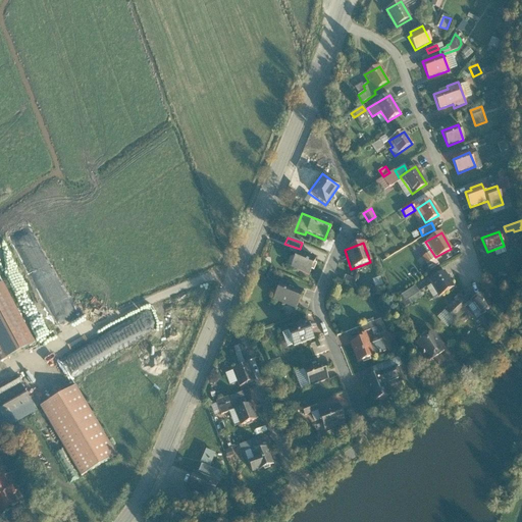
[(316,260),(297,252),(291,268),(309,276),(316,260)]
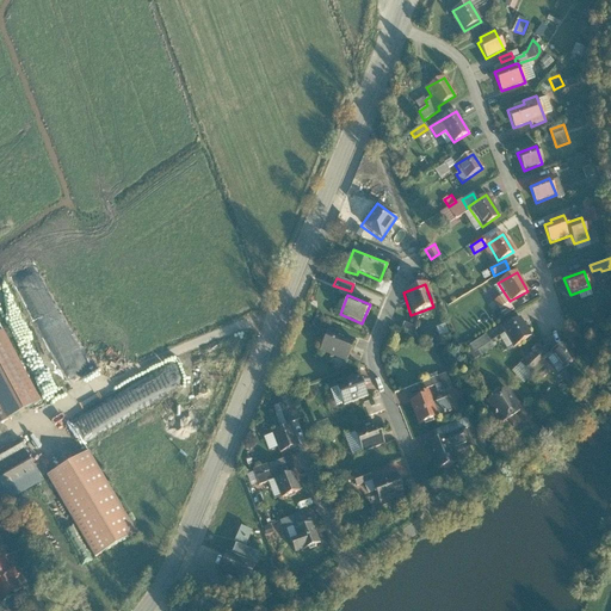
[(508,303),(499,309),(503,316),(513,310),(508,303)]
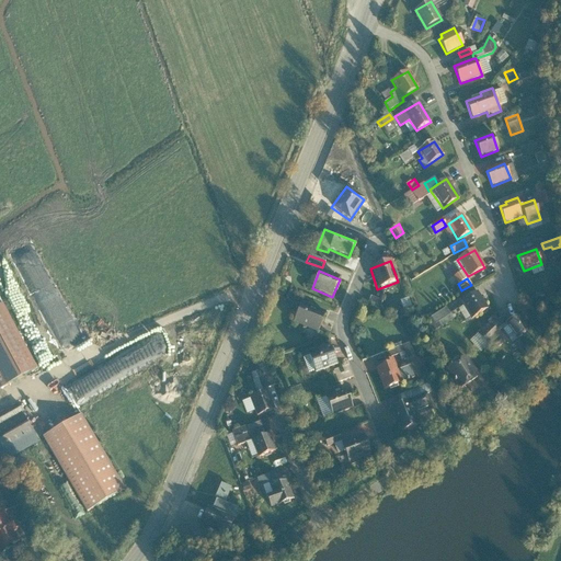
[(488,309),(478,293),(461,302),(472,319),(488,309)]
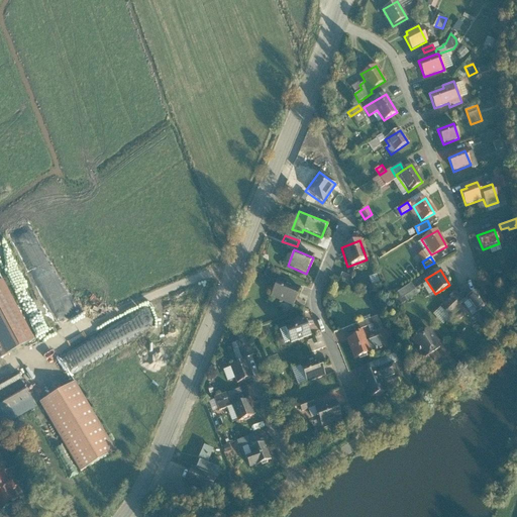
[(351,278),(341,274),(339,279),(349,283),(351,278)]
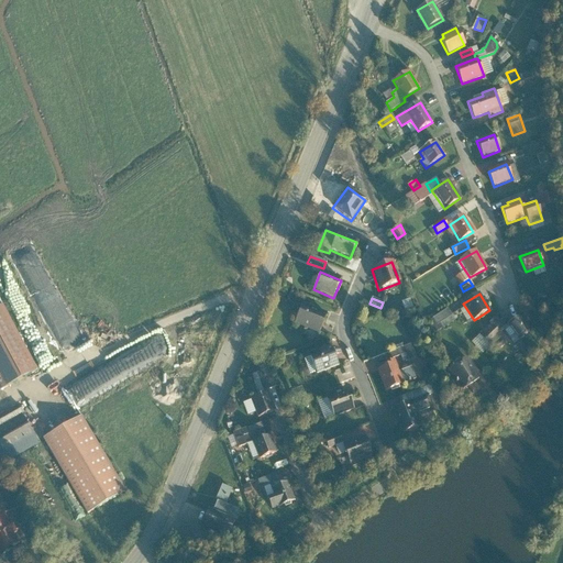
[(327,315),(301,305),(294,323),(319,333),(327,315)]
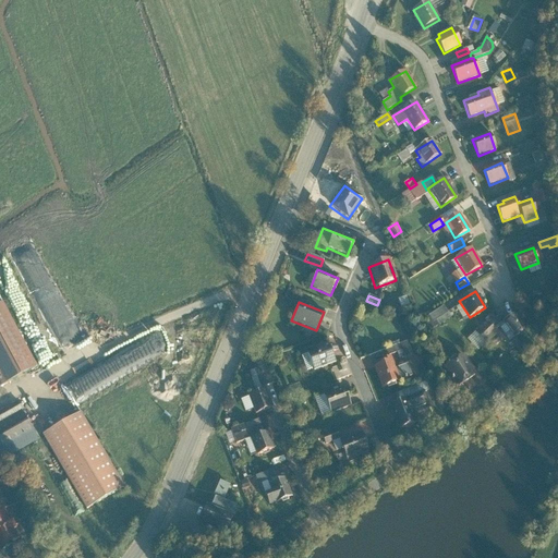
[(0,387),(36,368),(2,304),(0,304),(0,387)]
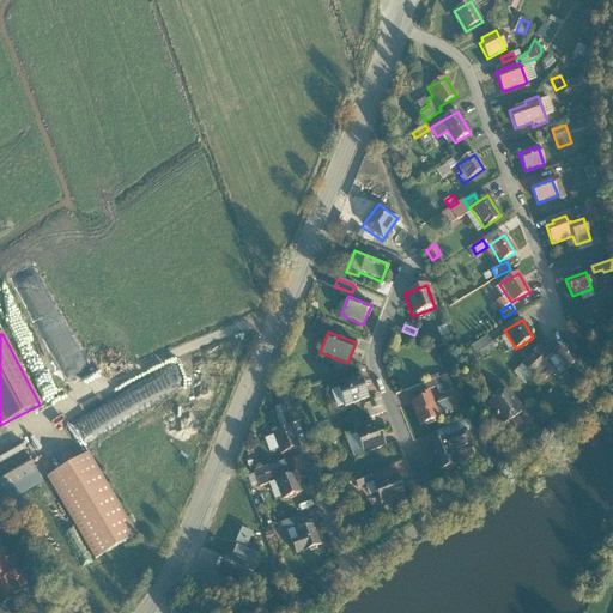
[(487,337),(471,347),(475,354),(491,344),(487,337)]
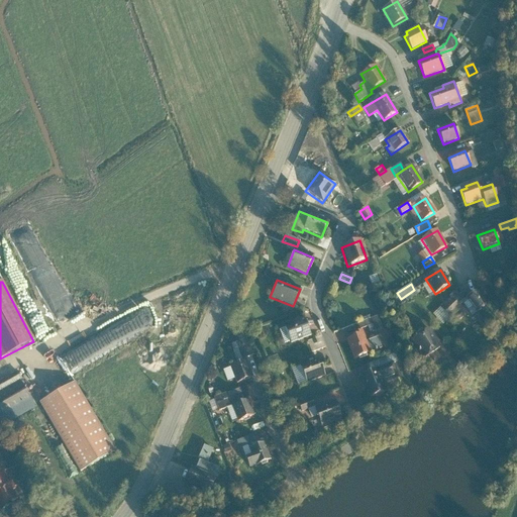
[(464,299),(457,289),(449,296),(457,305),(464,299)]
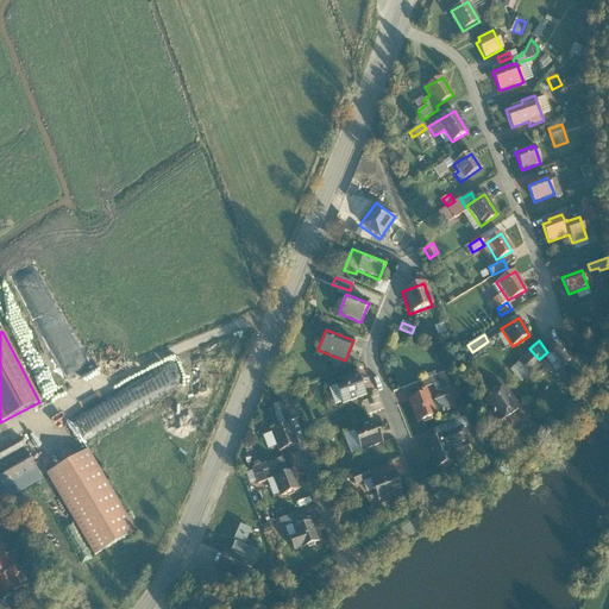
[(576,358),(564,343),(550,353),(560,369),(576,358)]
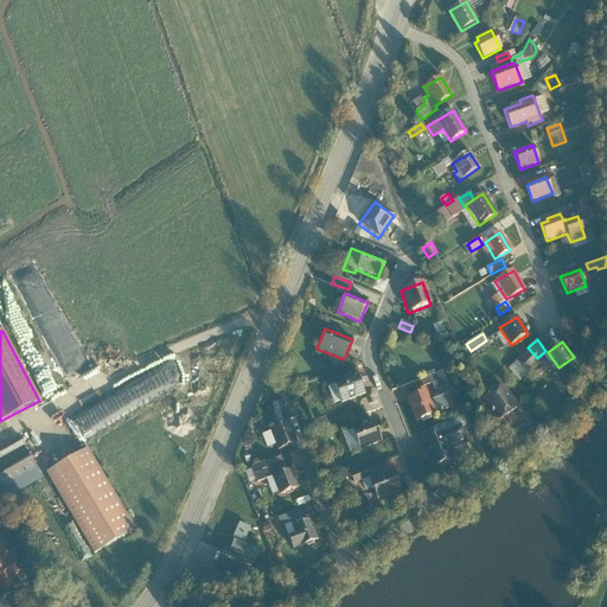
[(442,372),(419,381),(422,388),(430,384),(434,393),(448,387),(442,372)]
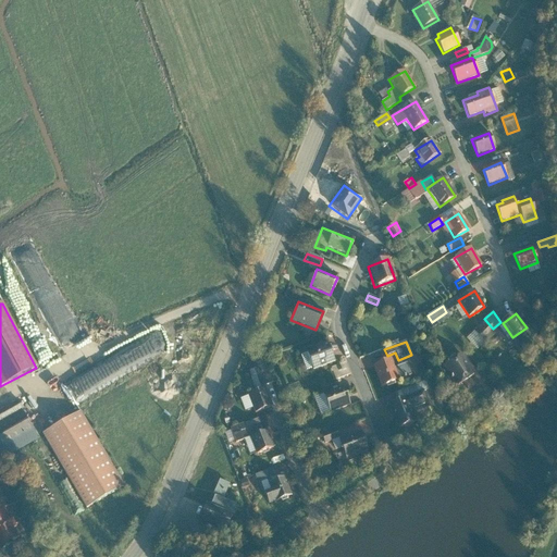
[(326,345),(305,354),(311,370),(333,361),(326,345)]
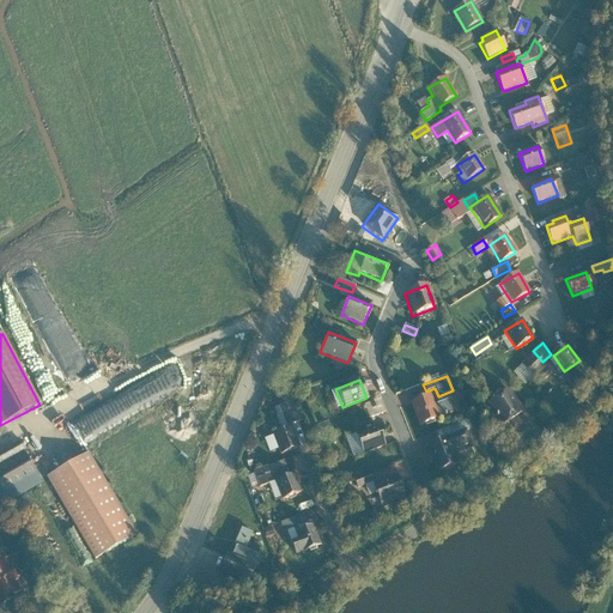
[(523,413),(509,390),(487,404),(502,426),(523,413)]
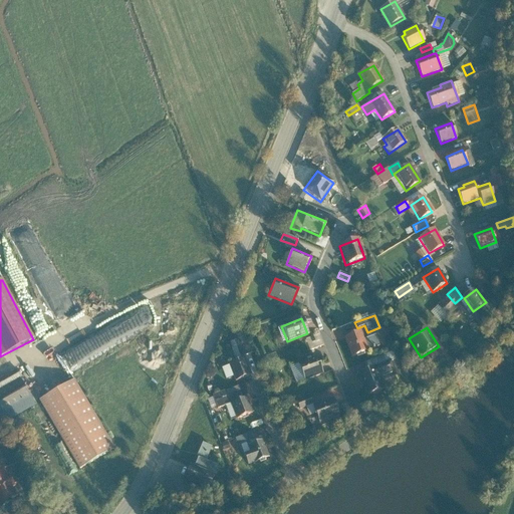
[(350,358),(378,347),(374,336),(362,340),(359,330),(349,334),(350,337),(343,340),(350,358)]
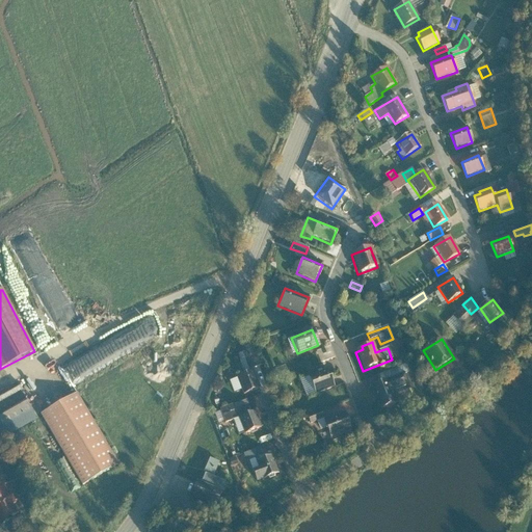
[(241,353),(248,373),(253,372),(251,370),(260,367),(253,349),(241,353)]
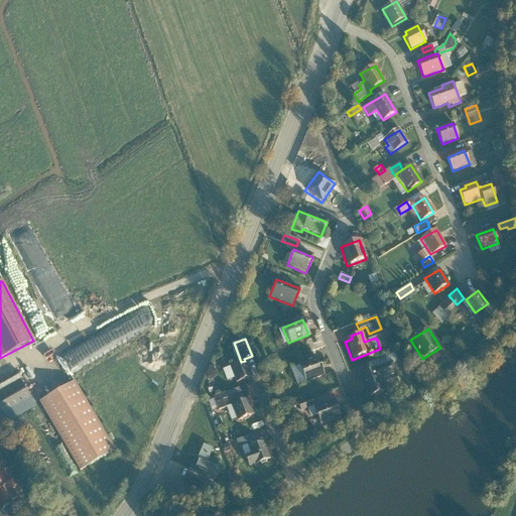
[(365,366),(368,373),(392,364),(396,362),(393,354),(365,366)]
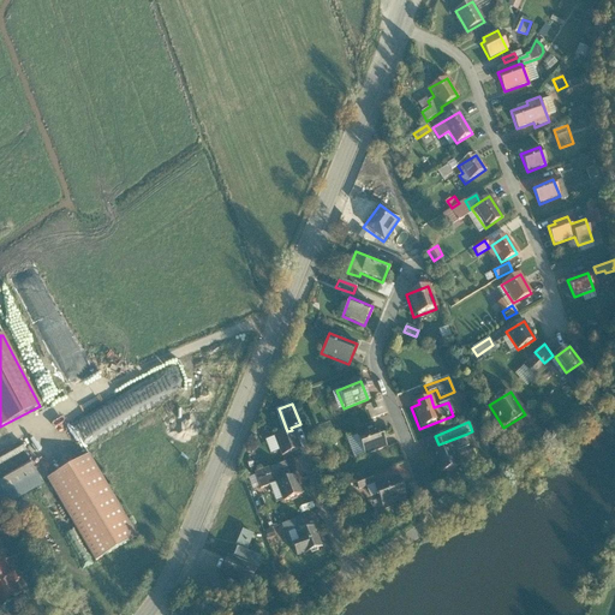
[(380,429),(357,439),(364,457),(387,448),(380,429)]
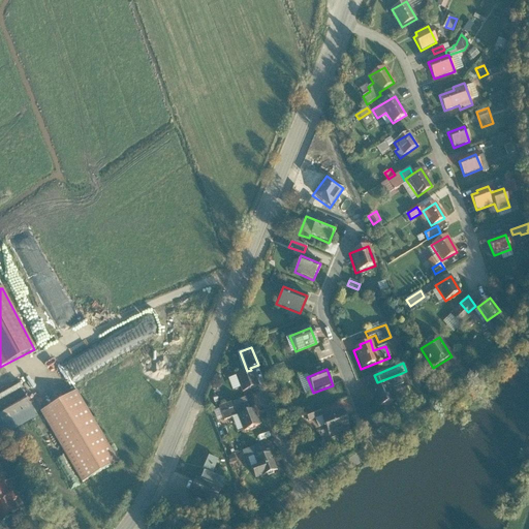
[(66,370),(51,373),(53,384),(68,381),(66,370)]
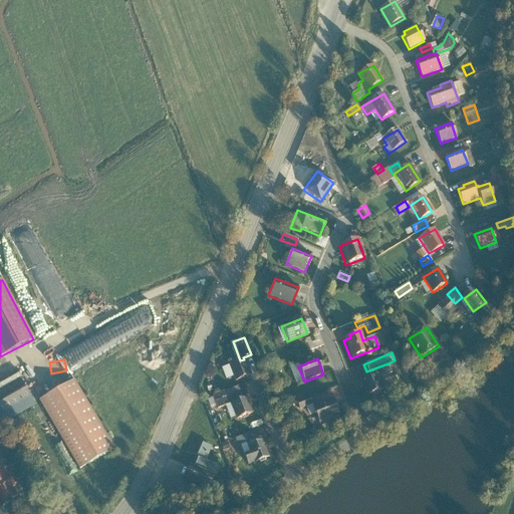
[(240,360),(228,365),(234,382),(250,377),(244,359),(240,360)]
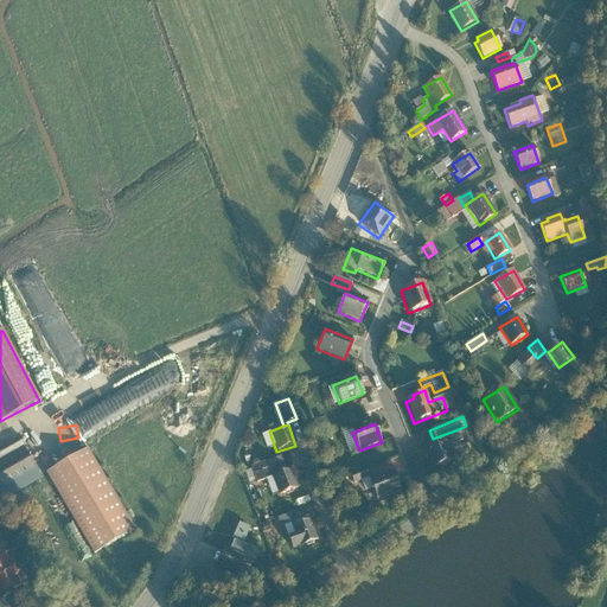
[(433,439),(421,442),(432,470),(454,461),(448,447),(466,440),(461,428),(433,439)]
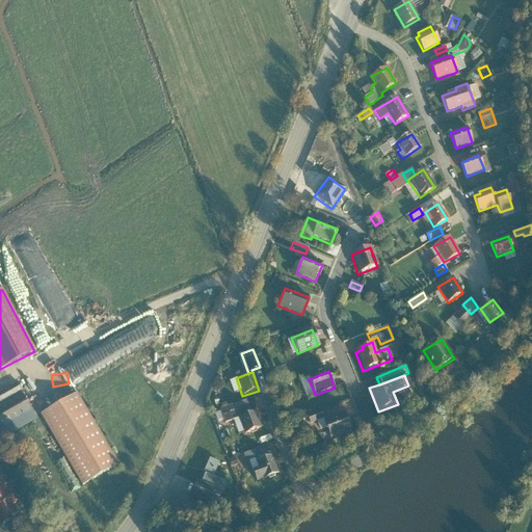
[(0,527),(19,515),(4,490),(22,478),(0,444),(0,432),(32,414),(21,393),(23,392),(18,383),(0,393),(0,527)]
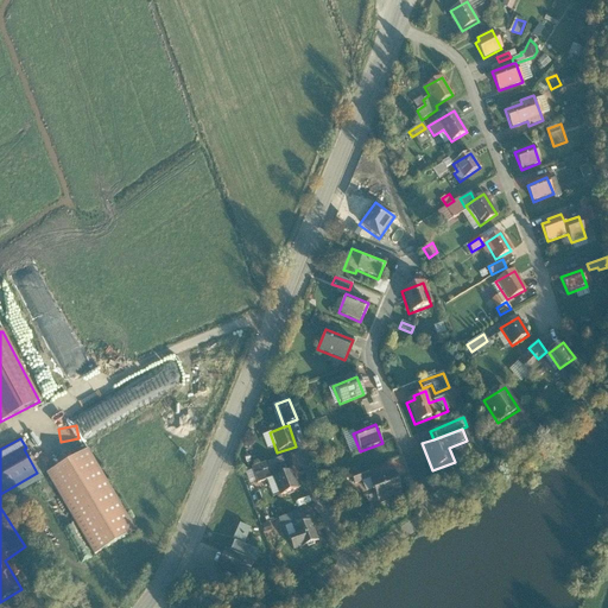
[(135,531),(89,450),(48,474),(95,555),(135,531)]
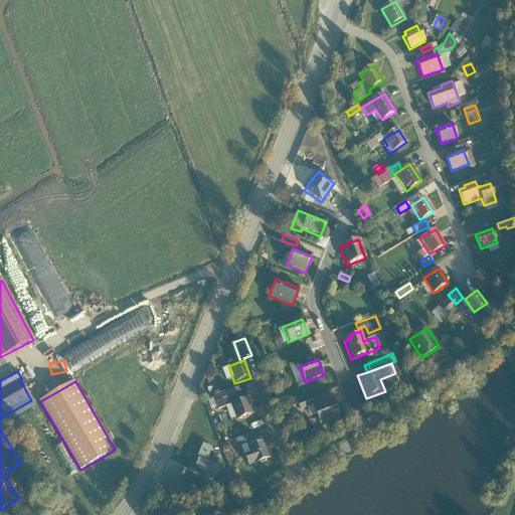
[(230,405),(238,402),(235,394),(226,397),(225,393),(212,397),(216,410),(230,405)]
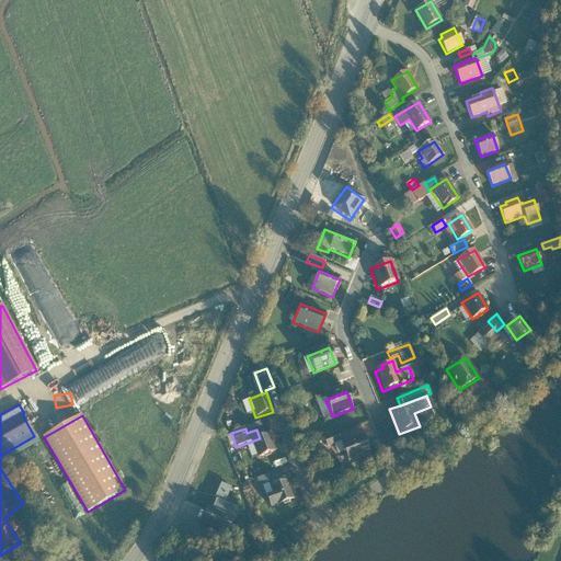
[(274,451),(267,435),(260,438),(251,442),(258,458),(274,451)]
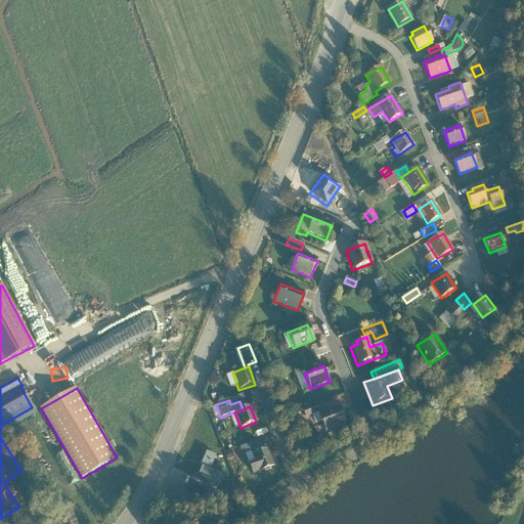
[(315,406),(302,411),(305,418),(317,412),(315,406)]
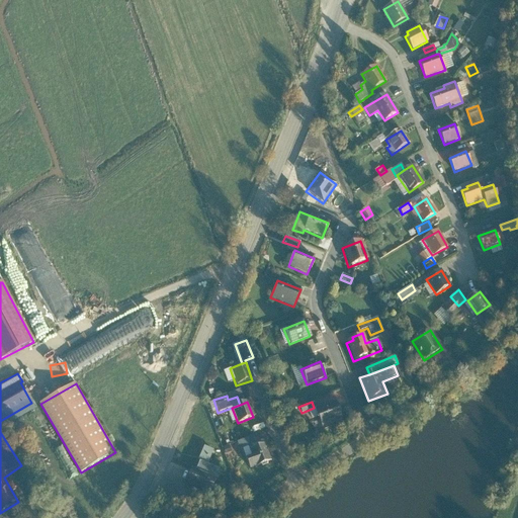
[(342,421),(336,404),(315,412),(322,429),(342,421)]
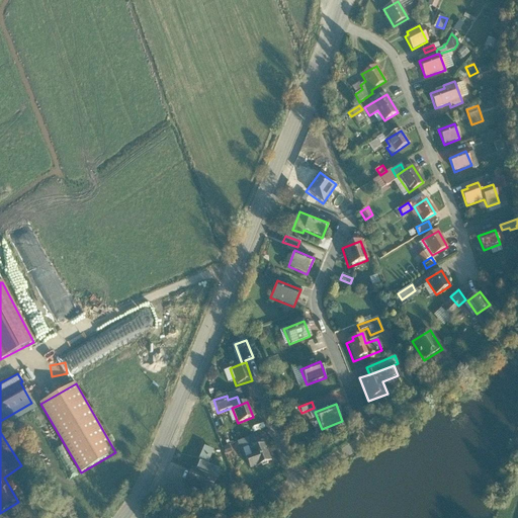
[(247,447),(254,444),(251,437),(236,443),(239,451),(248,448),(247,447)]
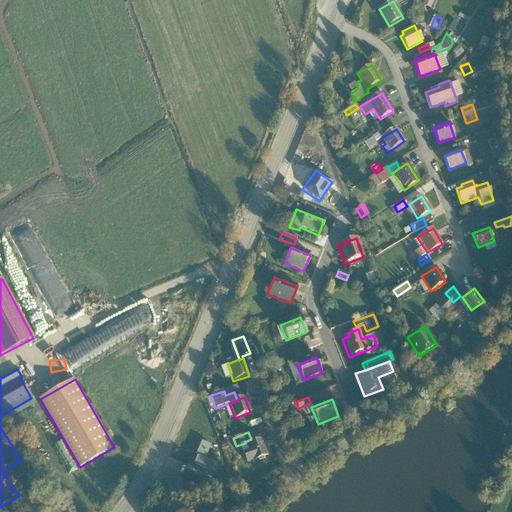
[(267,457),(259,436),(251,439),(244,442),(245,443),(248,452),(242,454),(246,465),(267,457)]
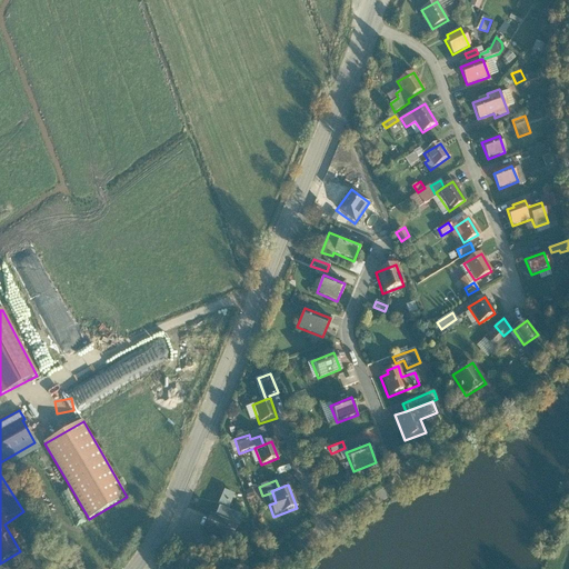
[(218,508),(219,509),(216,518),(238,527),(242,517),(228,512),(235,496),(225,491),(218,508)]
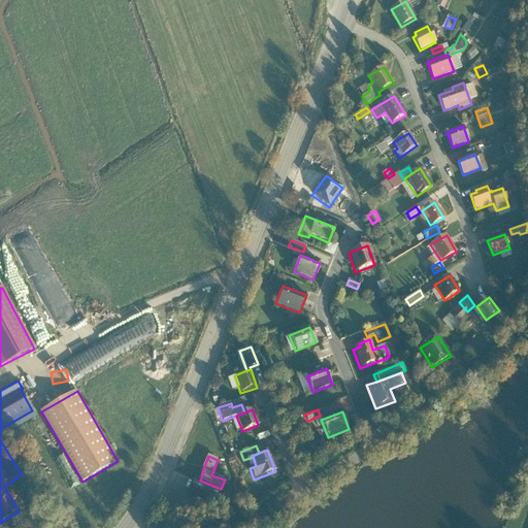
[(200,481),(196,480),(190,494),(216,503),(221,489),(200,481)]
